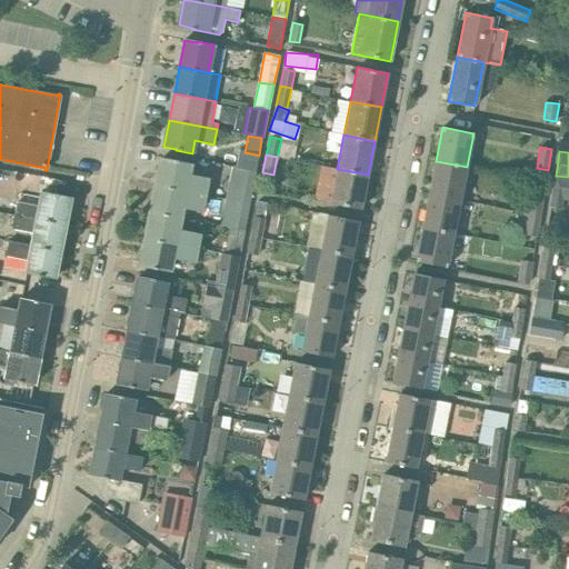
[(161,158),(156,186),(206,196),(210,178),(188,173),(190,162),(173,160),(173,161),(161,158)]
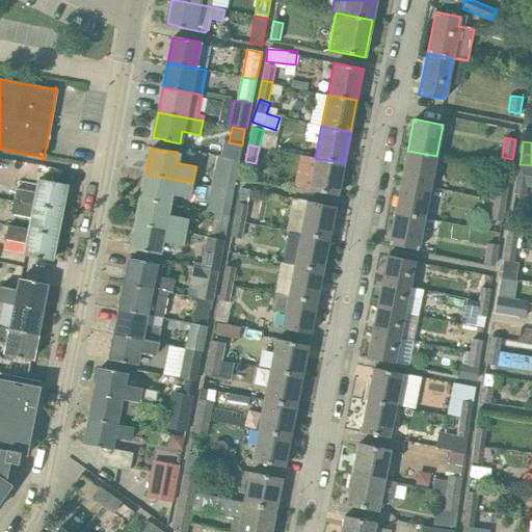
[(401,182),(430,187),(436,156),(407,151),(401,182)]
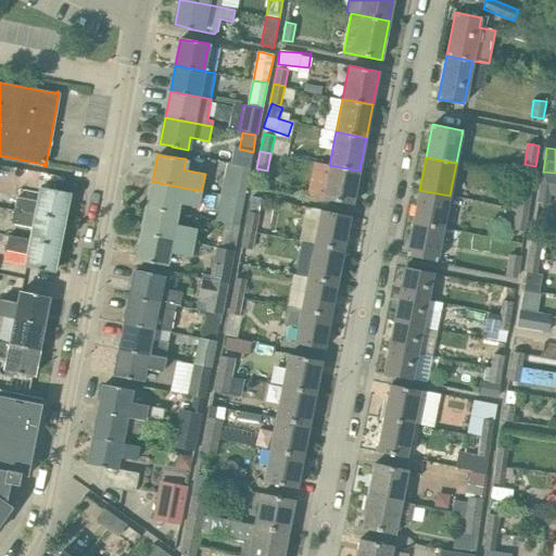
[(226,164),(219,194),(242,200),(249,168),(226,164)]
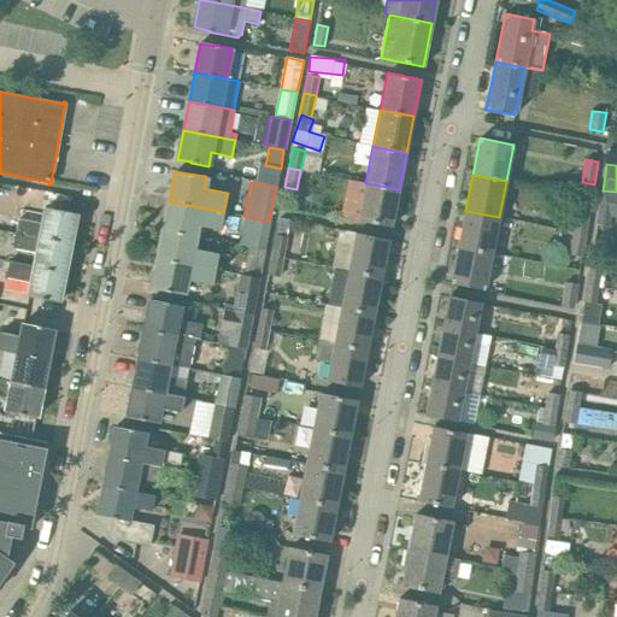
[(358,219),(358,221),(391,227),(399,189),(365,183),(358,219)]
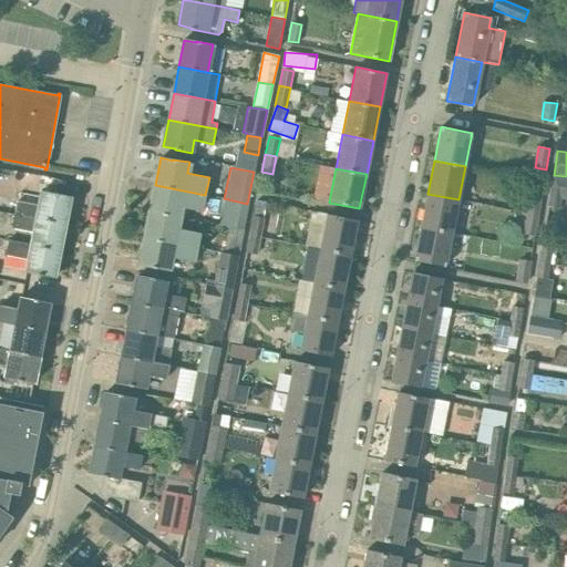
[(566,176),(554,175),(553,174),(547,206),(559,208),(562,198),(566,198),(566,176)]
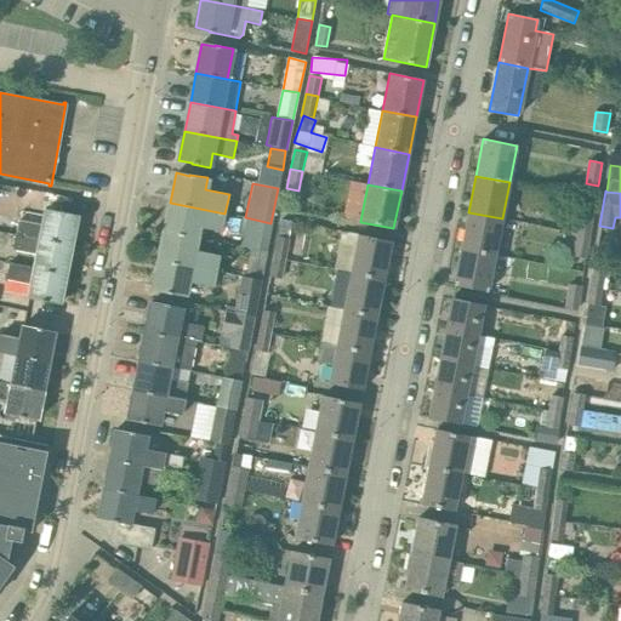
[(224,214),(170,203),(164,232),(195,238),(198,226),(222,231),(224,214)]
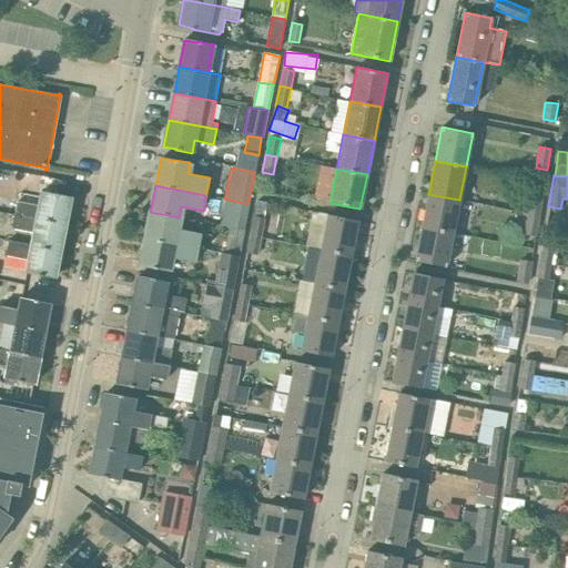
[(14,215),(66,224),(70,198),(58,195),(59,194),(40,190),(38,205),(17,202),(14,215)]
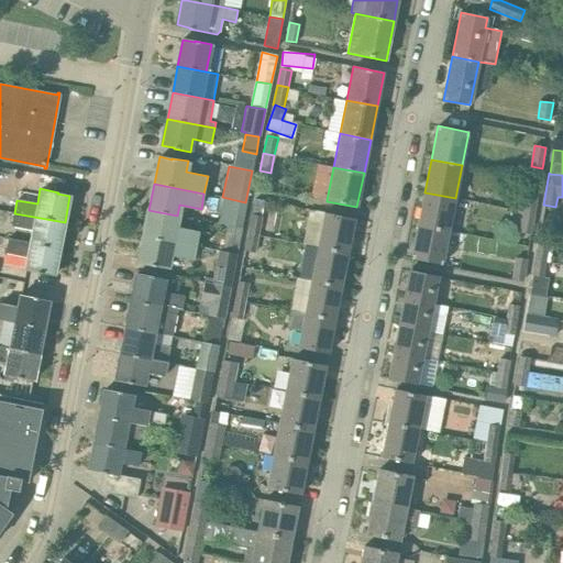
[(522,212),(534,213),(538,194),(526,191),(522,212)]
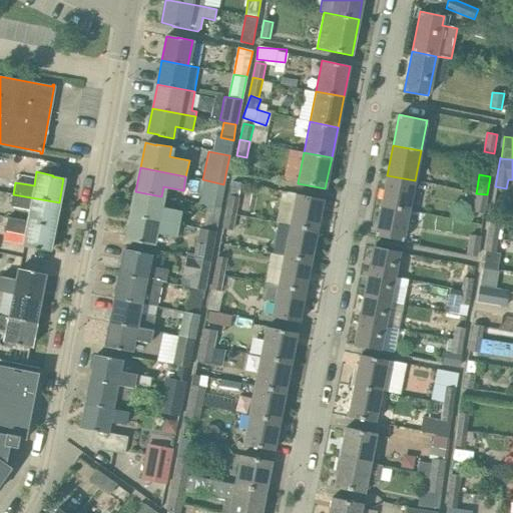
[(415,180),(387,175),(381,204),(409,210),(415,180)]
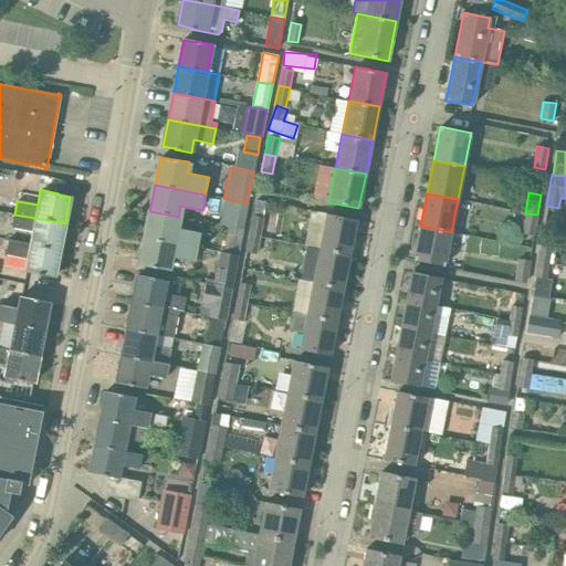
[(218,224),(229,227),(242,229),(247,203),(223,198),(218,224)]
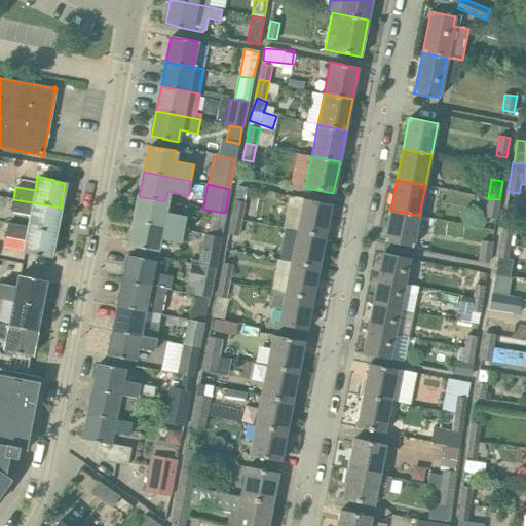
[(163,212),(165,201),(139,196),(135,221),(182,230),(185,216),(163,212)]
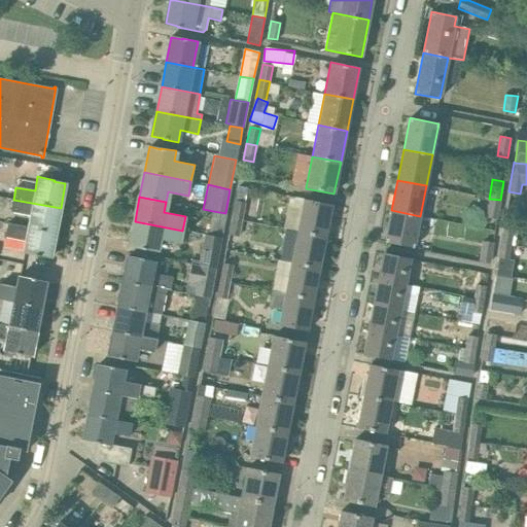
[(304,199),(297,231),(325,237),(331,205),(304,199)]
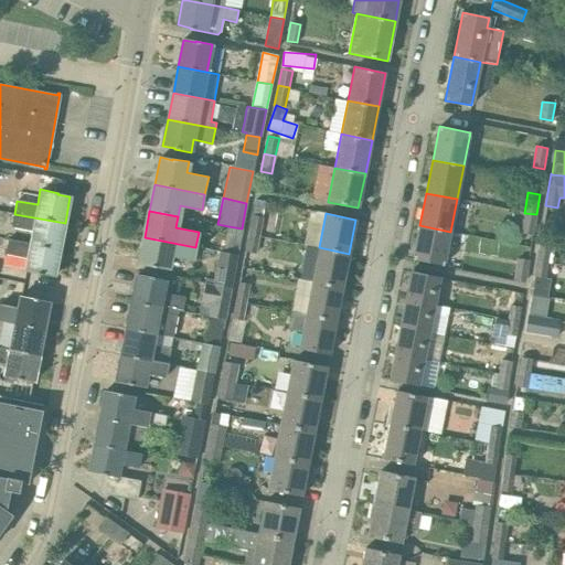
[(533,235),(536,214),(524,213),(521,233),(533,235)]
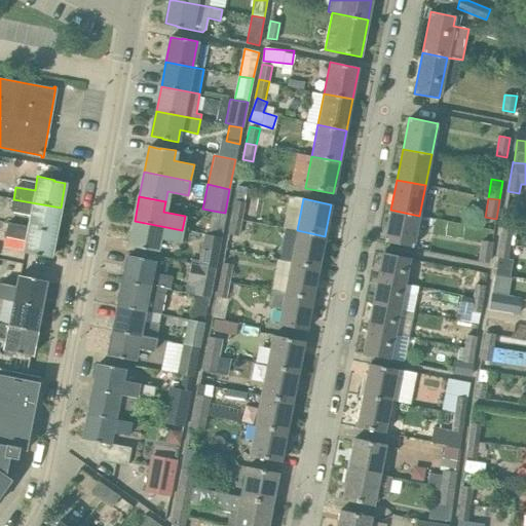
[(55,233),(61,208),(13,199),(10,212),(30,216),(28,227),(55,233)]
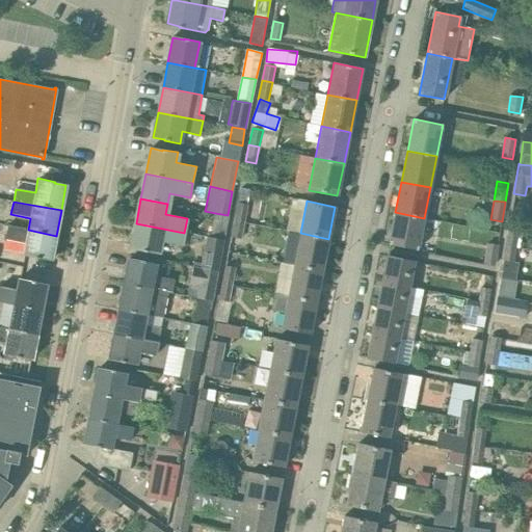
[(237,203),(234,219),(244,221),(247,205),(237,203)]
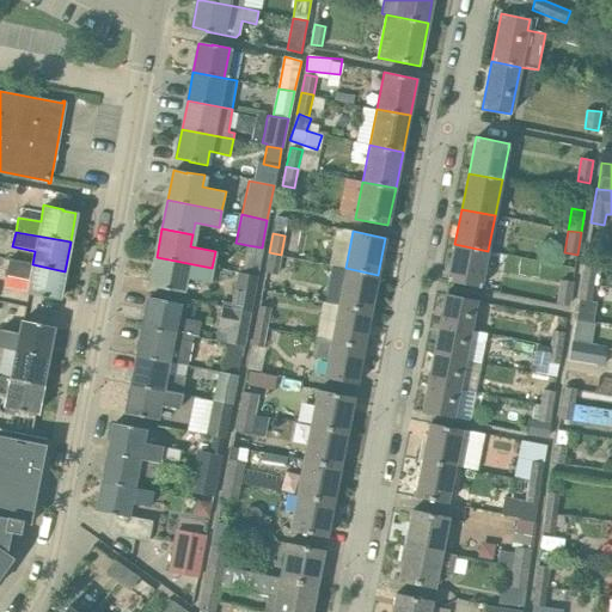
[(488,251),(454,244),(447,281),(481,287),(488,251)]
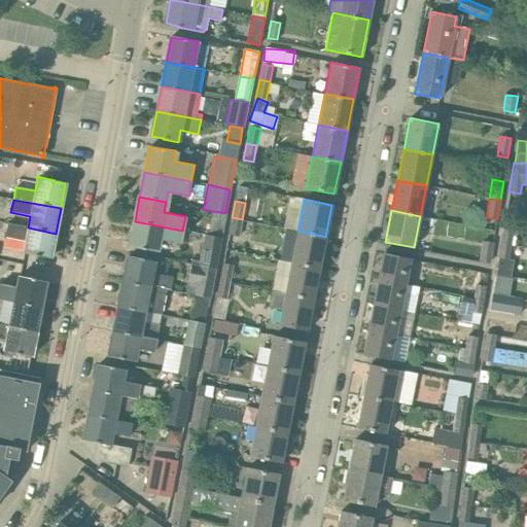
[(206,236),(222,239),(227,214),(225,213),(213,211),(208,235),(206,235),(206,236)]
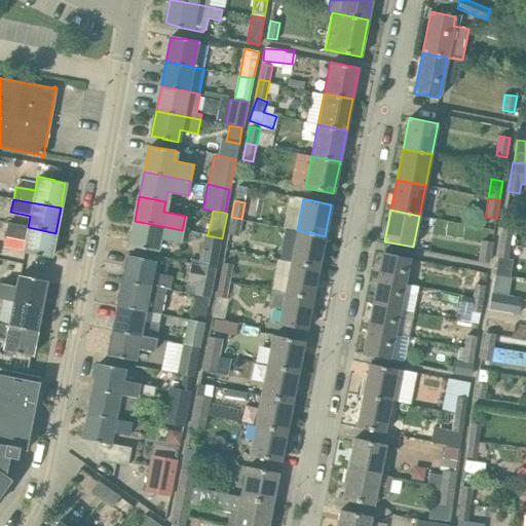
[(241,219),(231,217),(228,234),(238,236),(241,219)]
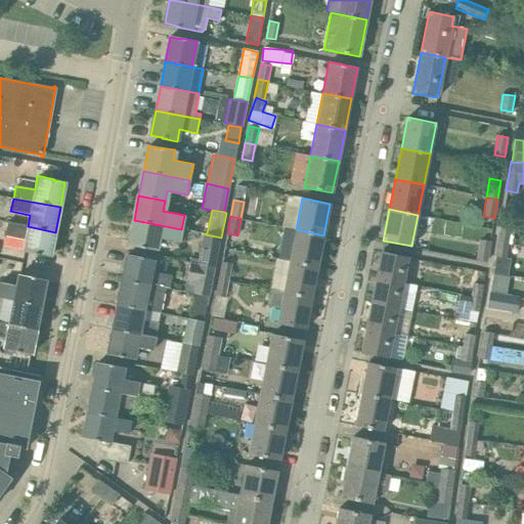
[(181,229),(134,220),(129,245),(140,247),(140,248),(156,251),(158,237),(179,242),(181,229)]
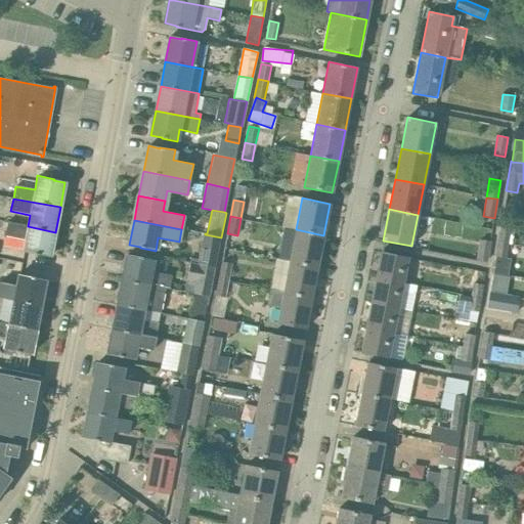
[(55,232),(28,226),(7,223),(4,235),(25,241),(23,252),(39,255),(39,254),(50,256),(55,232)]
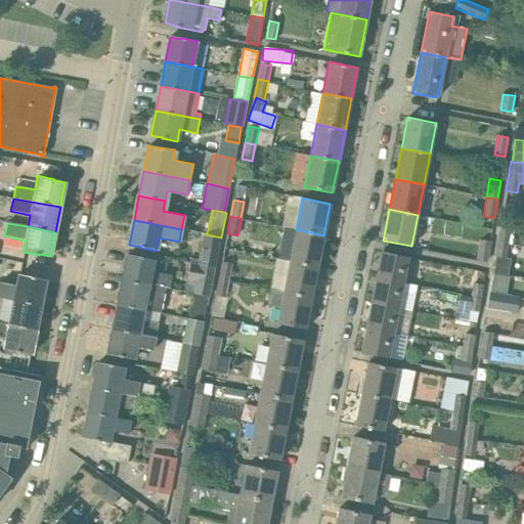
[(499,227),(497,242),(509,244),(511,229),(499,227)]
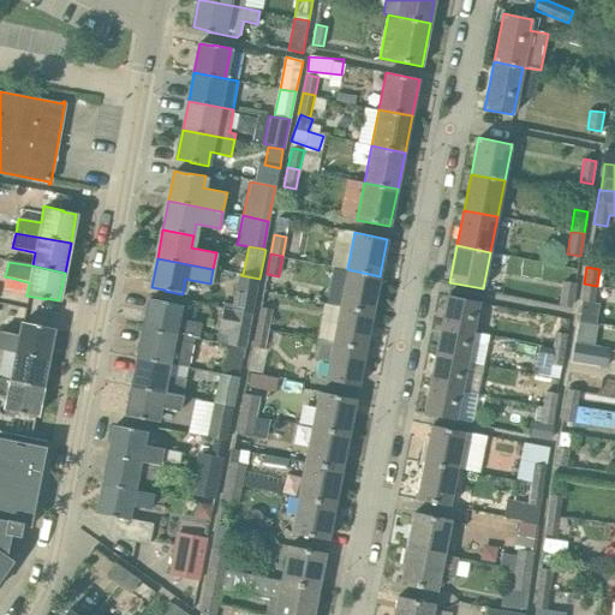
[(380,276),(347,269),(340,306),(372,312),(380,276)]
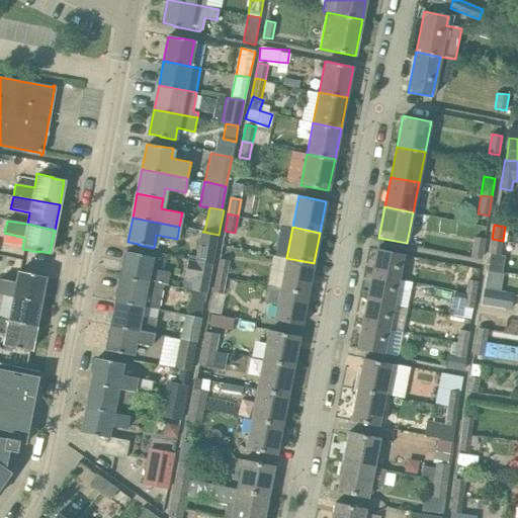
[(196,261),(212,264),(219,235),(202,232),(196,261)]
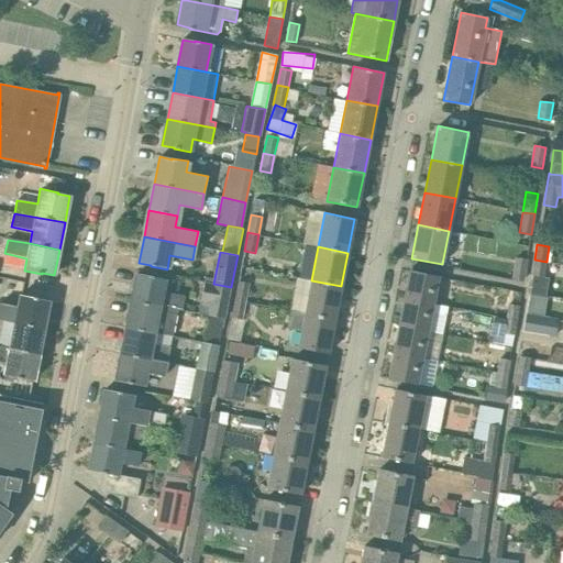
[(523,280),(527,260),(516,257),(512,278),(523,280)]
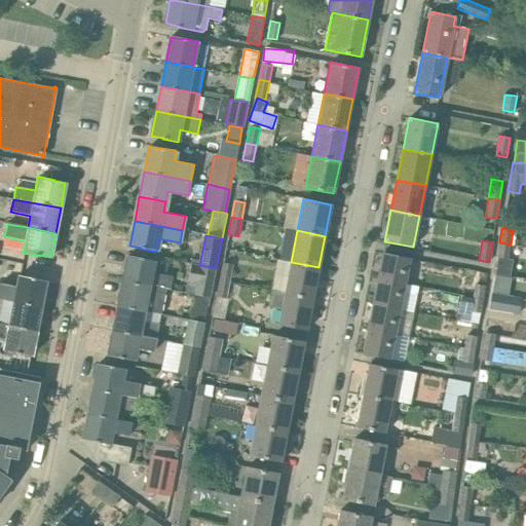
[(511,245),(499,242),(497,257),(508,259),(511,245)]
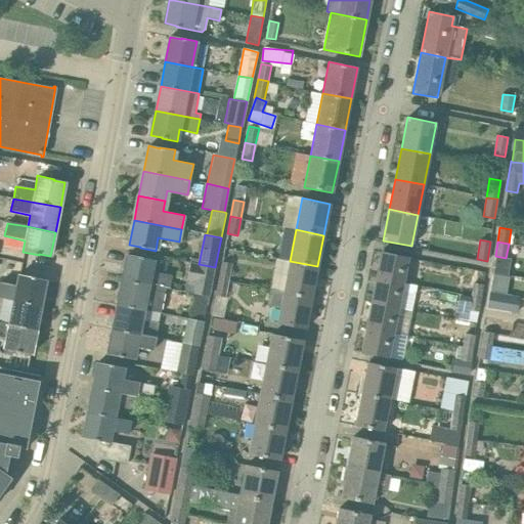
[(382,252),(377,277),(403,282),(408,257),(382,252)]
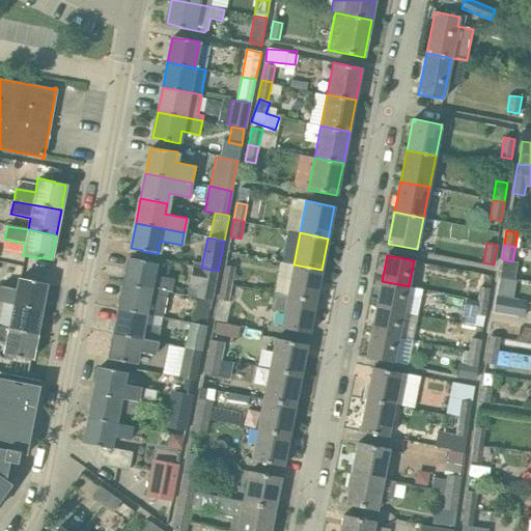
[(129,258),(123,284),(167,294),(168,292),(172,294),(174,279),(154,275),(156,262),(140,259),(140,260),(129,258)]
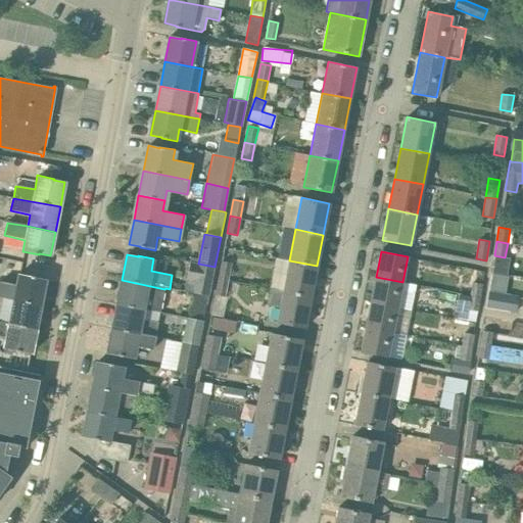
[(289,260),(283,291),(311,296),(317,266),(289,260)]
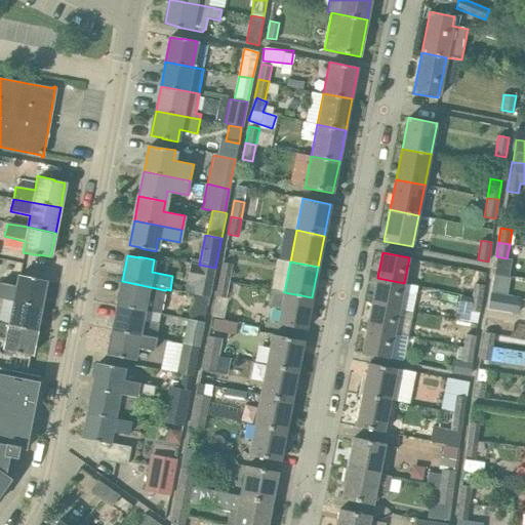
[(193,295),(209,298),(215,268),(199,265),(191,263),(185,292),(193,293),(193,295)]
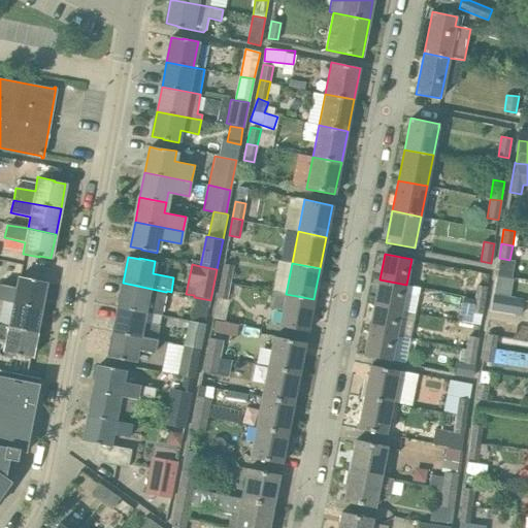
[(223,264),(220,281),(231,283),(234,266),(223,264)]
